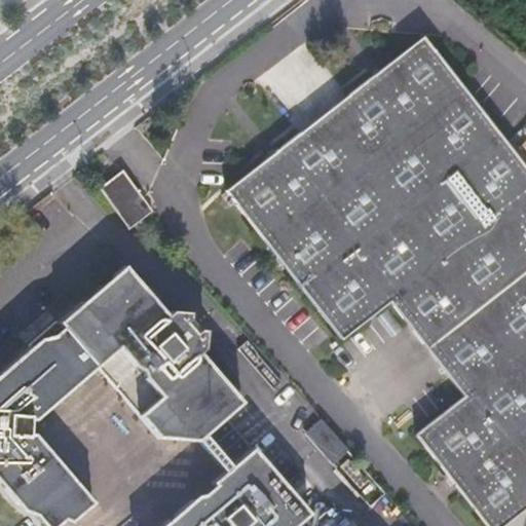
[(525,167),(420,35),(224,191),(341,339),(389,300),(462,391),(415,434),(488,525),(501,525),(525,508),(525,167)]
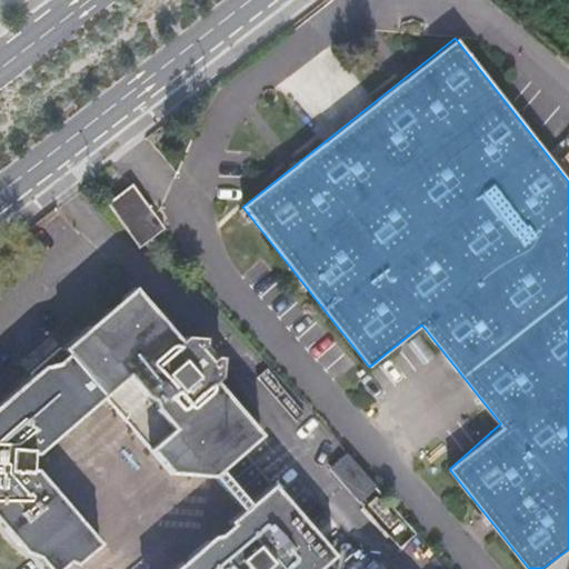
[(140,215),(157,233),(169,223),(146,198),(133,182),(120,193),(140,215)]
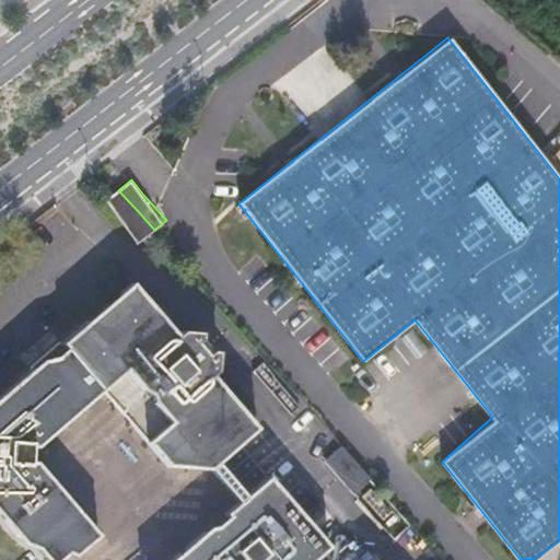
[(138,211),(118,190),(107,200),(141,241),(154,230),(138,211)]
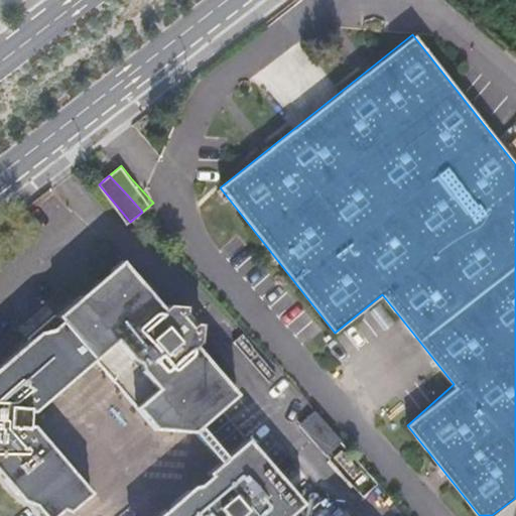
[(154,425),(196,429),(202,424),(240,391),(198,343),(202,341),(206,324),(186,301),(170,303),(166,307),(125,258),(58,316),(62,320),(52,331),(39,332),(0,366),(0,472),(18,492),(31,498),(46,515),(55,515),(62,511),(71,511),(93,492),(34,424),(28,425),(29,406),(38,406),(94,357),(154,425)]
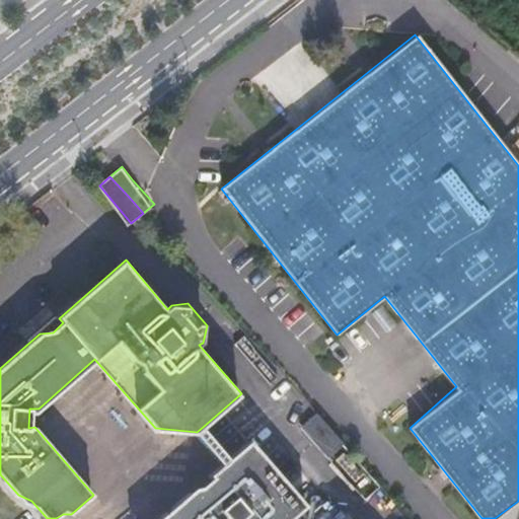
[(346,440),(319,410),(304,423),(330,453),(346,440)]
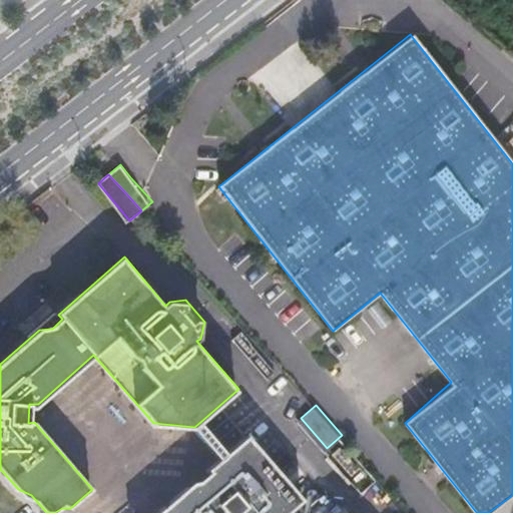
[(226,452),(200,422),(194,427),(219,457),(226,452)]
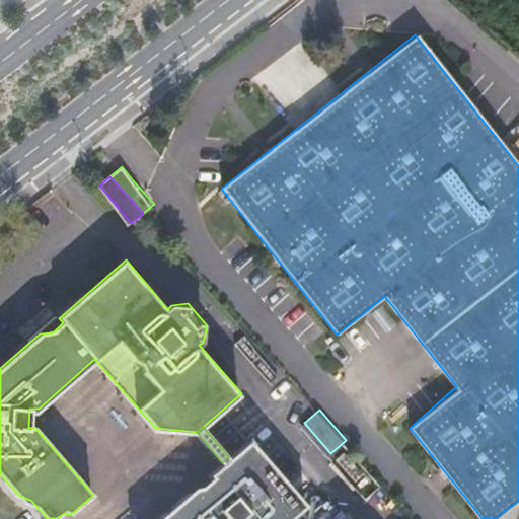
[(250,438),(229,457),(222,462),(210,473),(212,476),(198,489),(190,489),(155,518),(351,518),(343,518),(341,517),(343,515),(343,510),(331,497),(325,497),(308,513),(303,507),(307,503),(250,438)]
